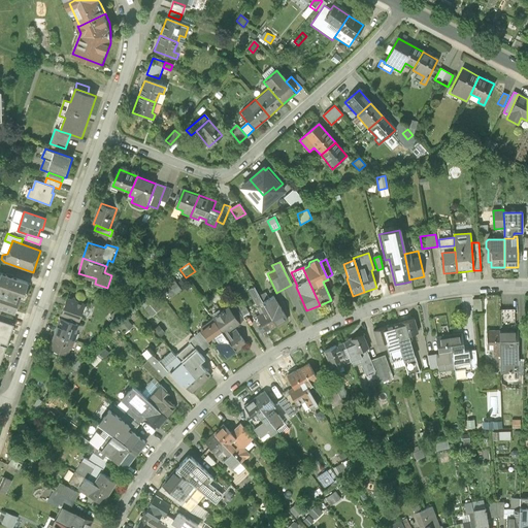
[(0,291),(22,299),(23,295),(26,296),(31,283),(0,271),(0,291)]
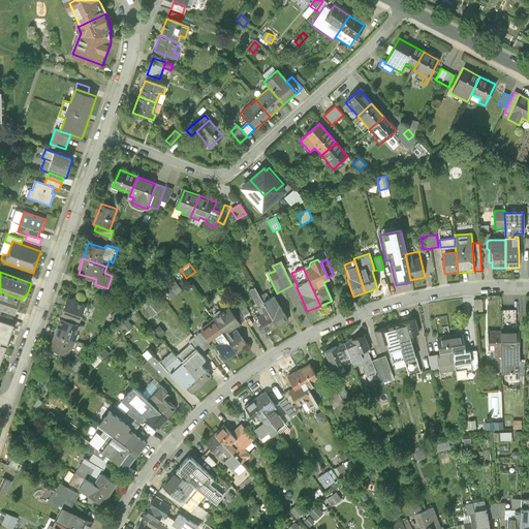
[(90,288),(79,284),(76,289),(89,293),(90,288)]
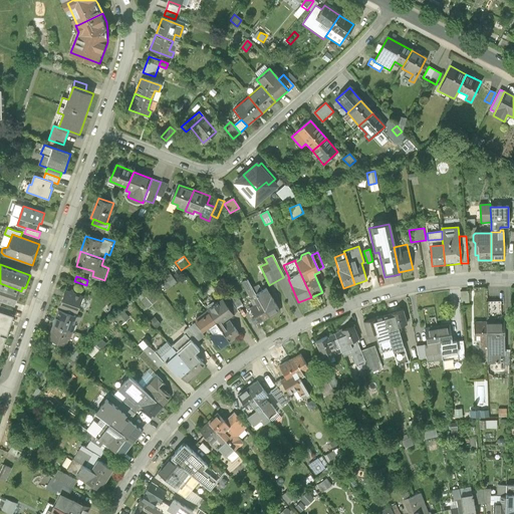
[(247,279),(241,282),(254,304),(250,307),(258,322),(270,316),(257,295),(253,288),(247,279)]
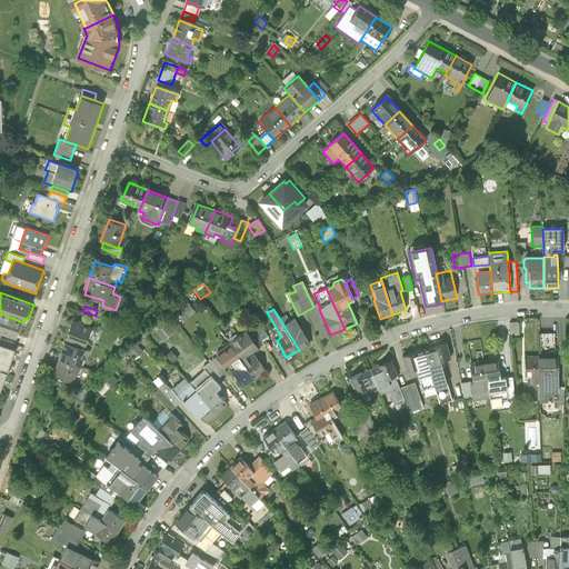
[(0,331),(2,332),(18,338),(23,322),(0,313),(0,331)]
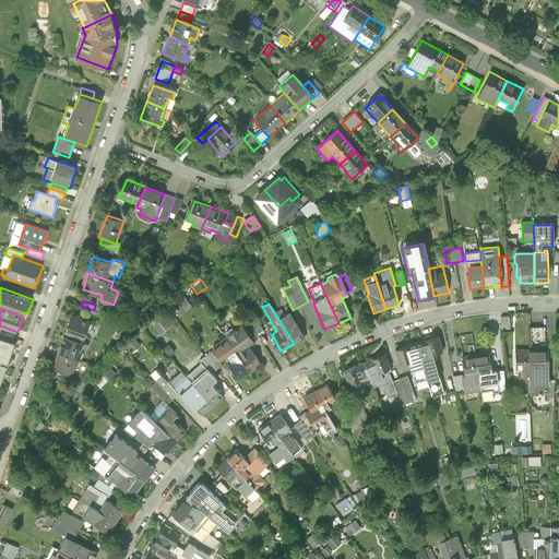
[(280,321),(286,317),(282,310),(275,313),(280,321)]
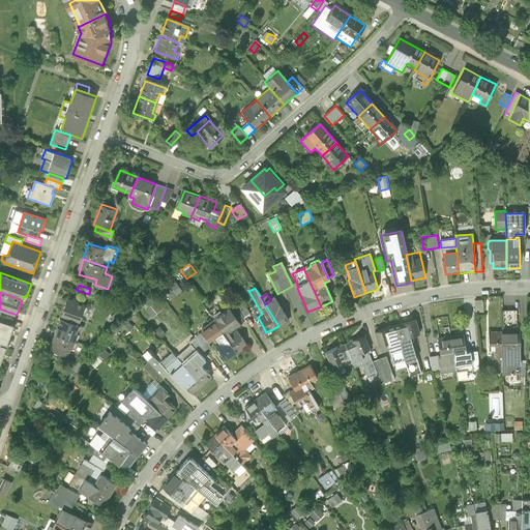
[(65,321),(61,319),(56,335),(77,343),(80,335),(78,334),(88,305),(68,298),(62,317),(66,319),(65,321)]
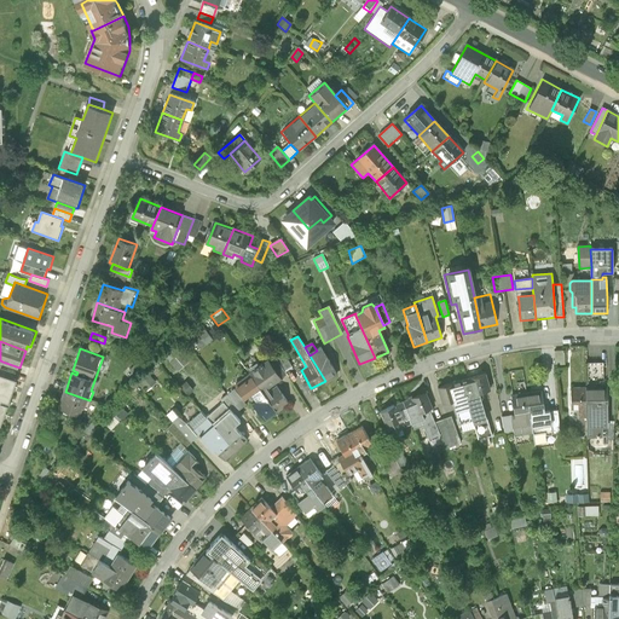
[(317,351),(310,356),(325,381),(337,374),(322,348),(317,351)]
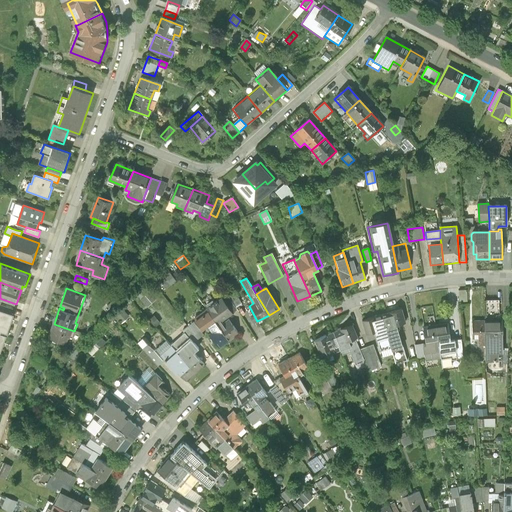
[(467,291),(458,291),(458,303),(468,303),(467,291)]
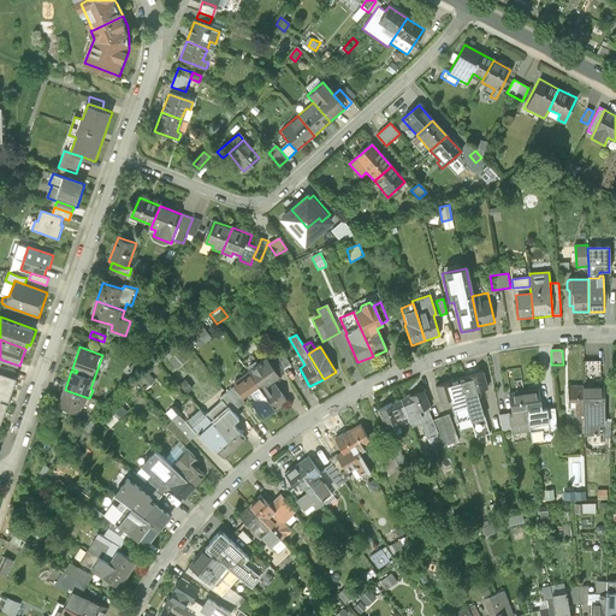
[(169,360),(178,371),(189,361),(181,351),(169,360)]
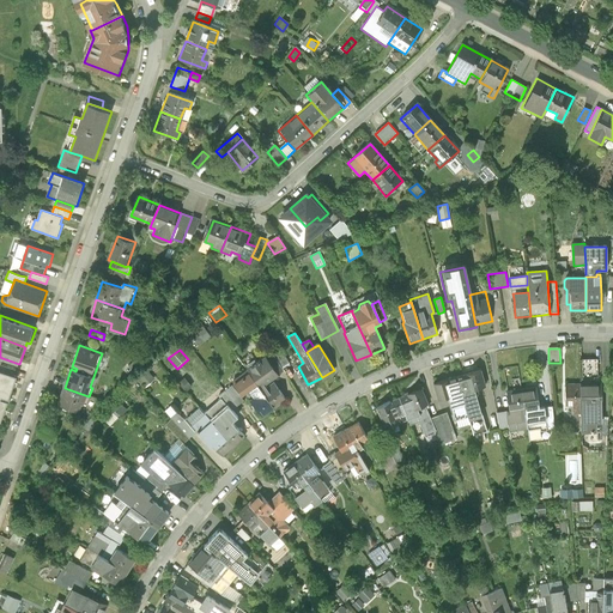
[(284,351),(275,356),(283,368),(291,364),(284,351)]
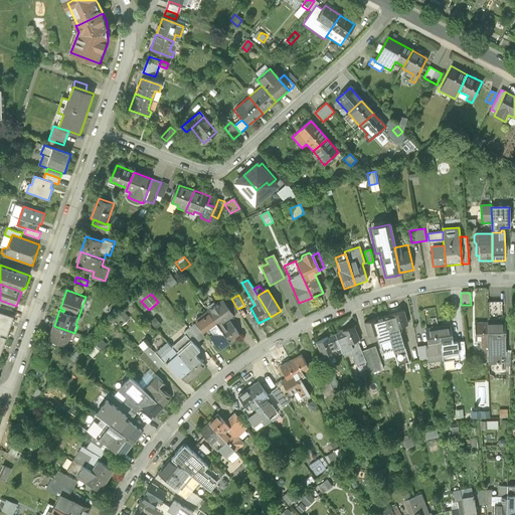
[(224,300),(209,311),(232,343),(241,336),(234,326),(228,330),(224,324),(236,316),(224,300)]
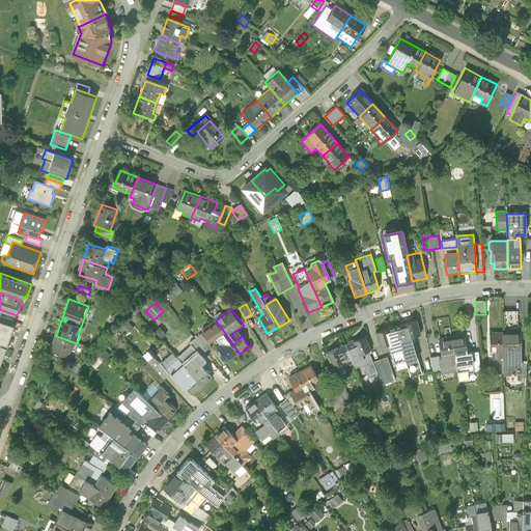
[(518,312),(504,313),(504,333),(519,333),(518,312)]
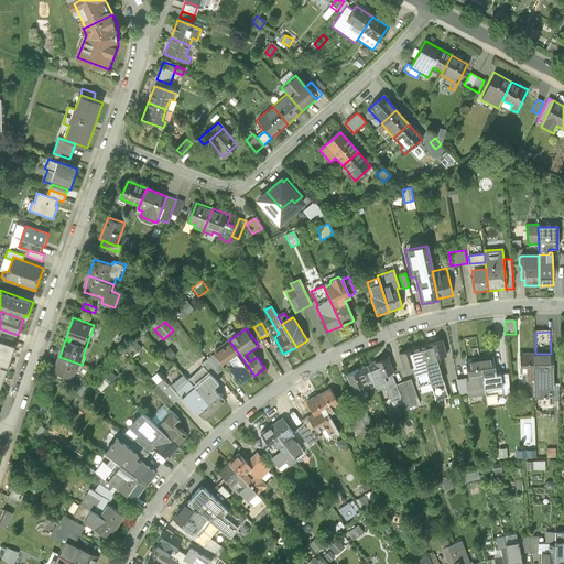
[(136,339),(127,348),(134,357),(143,349),(136,339)]
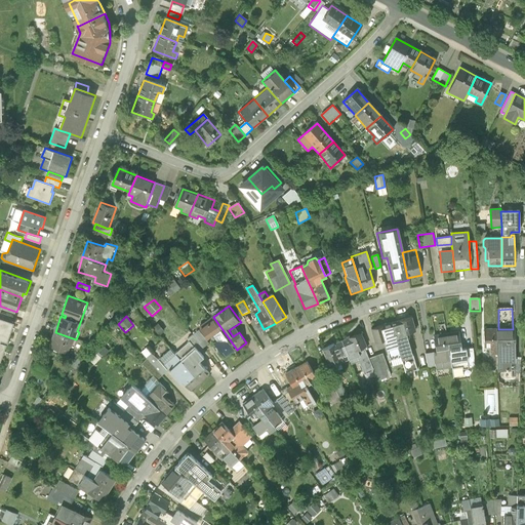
[(0,359),(1,360),(14,323),(0,317),(0,359)]
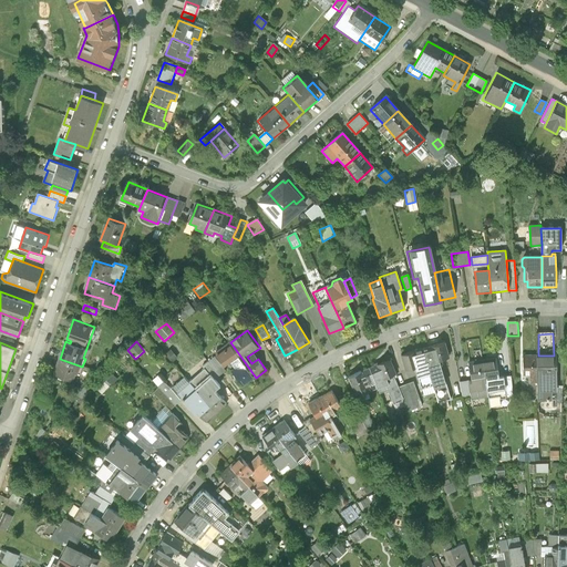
[(230,342),(216,352),(226,367),(232,363),(236,368),(233,370),(244,387),(256,378),(230,342)]
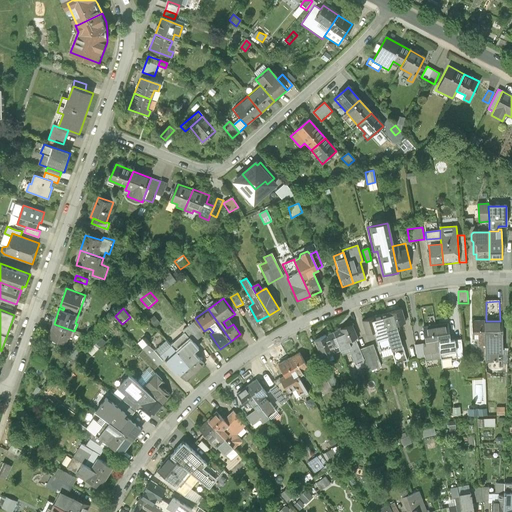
[(402,310),(381,316),(388,339),(395,365),(406,361),(396,327),(406,324),(402,310)]
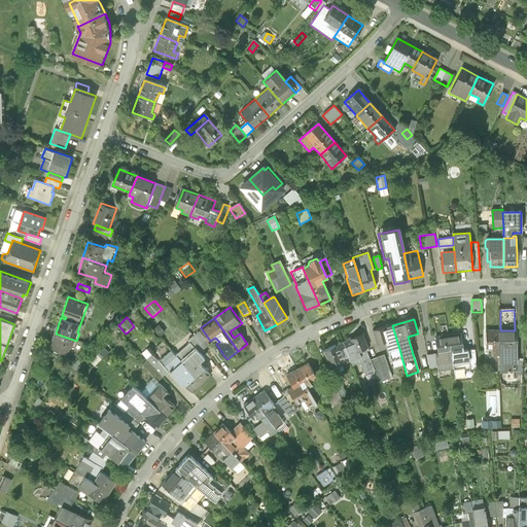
[(160,325),(155,329),(162,337),(166,332),(160,325)]
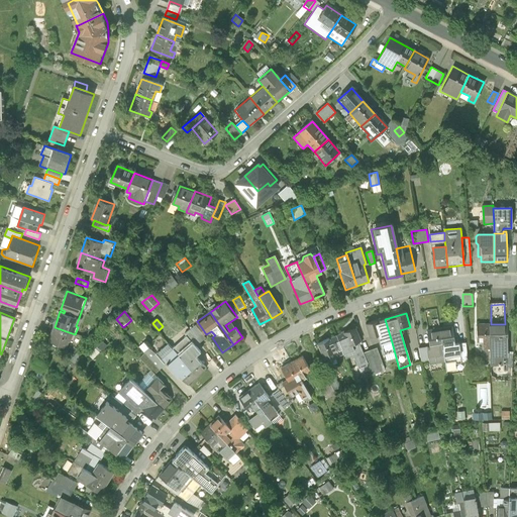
[(385,319),(365,324),(369,339),(378,336),(381,346),(392,342),(385,319)]
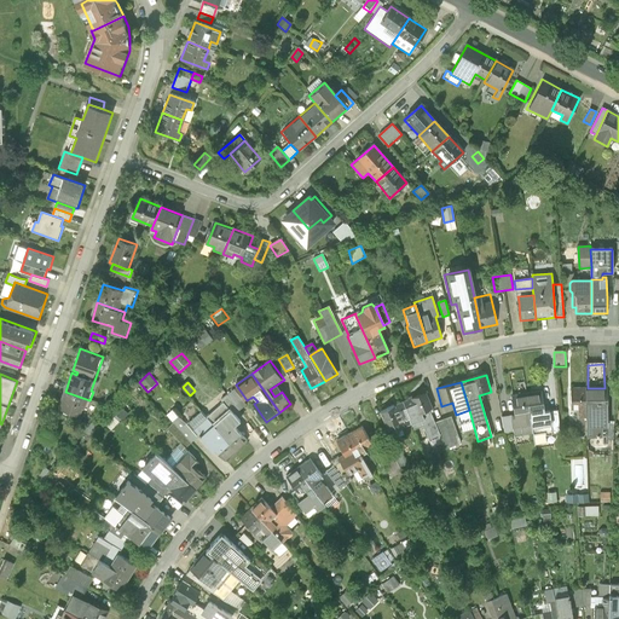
[(577,432),(585,432),(584,388),(571,388),(571,410),(577,410),(577,432)]
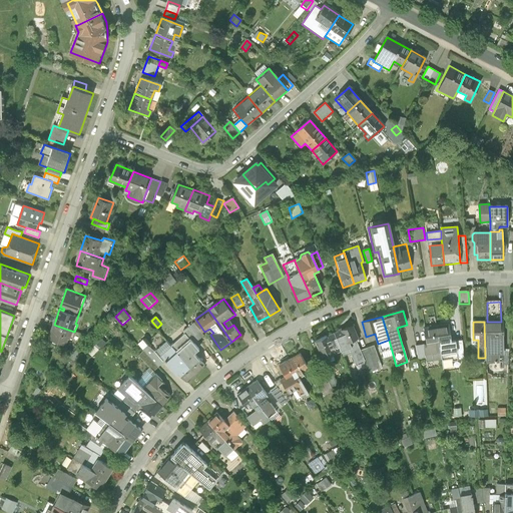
[(502,363),(503,363),(503,352),(503,322),(501,322),(487,322),(484,322),(485,358),(485,363),(502,363)]
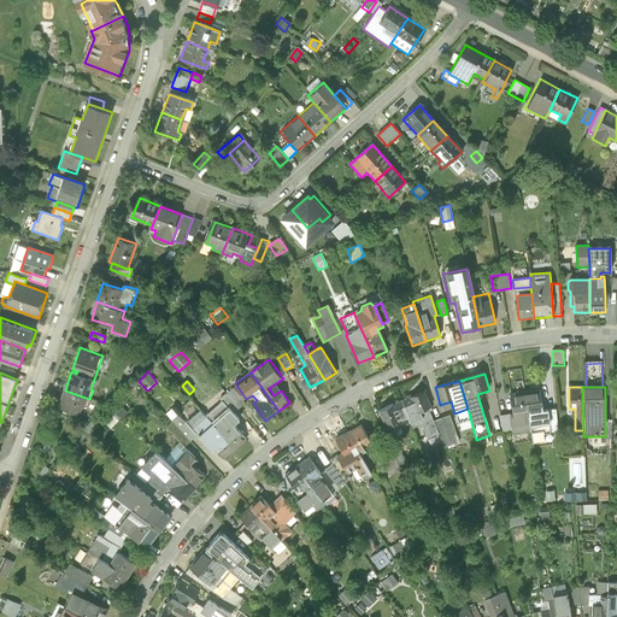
[(234,388),(221,399),(231,410),(234,412),(246,404),(234,388)]
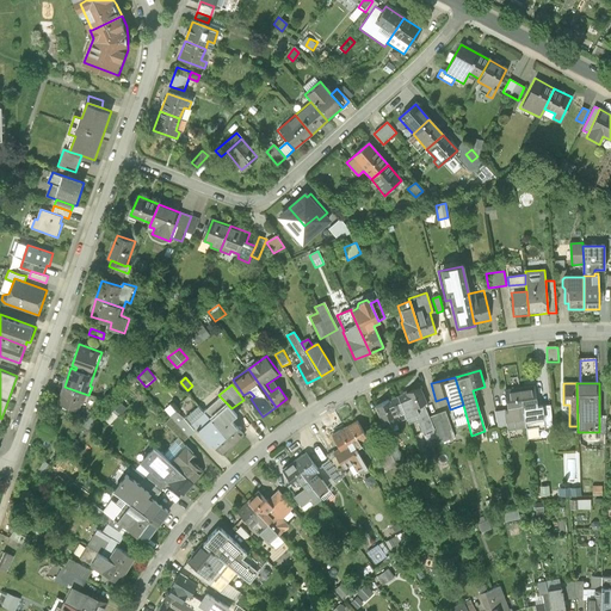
[(85,403),(88,395),(65,387),(57,403),(80,412),(82,403),(85,403)]
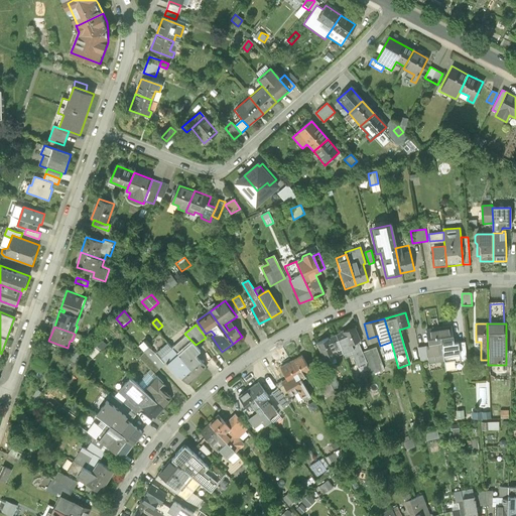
[(355,329),(336,336),(343,355),(351,352),(358,370),(366,367),(369,376),(384,370),(376,348),(363,353),(360,345),(361,344),(355,329)]
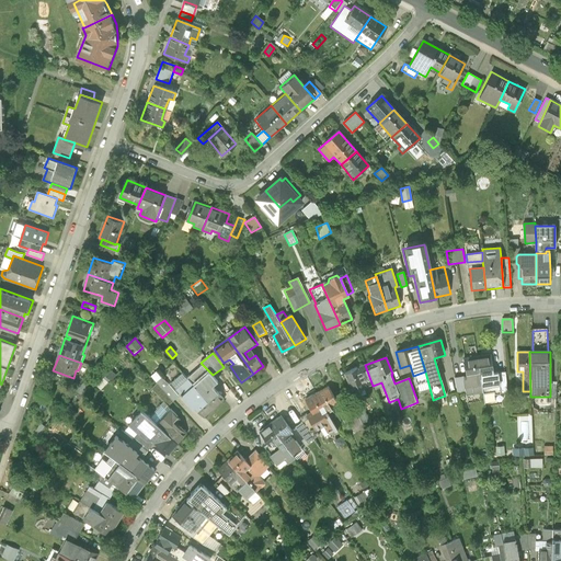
[(488,358),(477,359),(483,393),(483,397),(508,393),(505,373),(493,375),(491,366),(489,366),(488,358)]
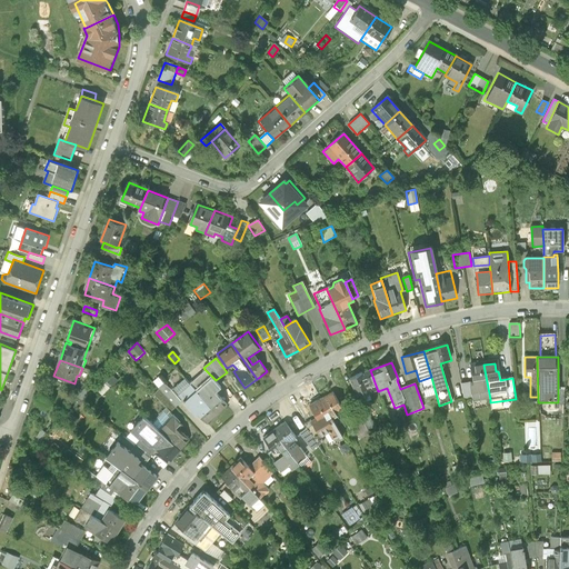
[(472,398),(472,402),(490,399),(483,365),(473,367),(475,375),(471,376),(472,383),(470,385),(472,398)]
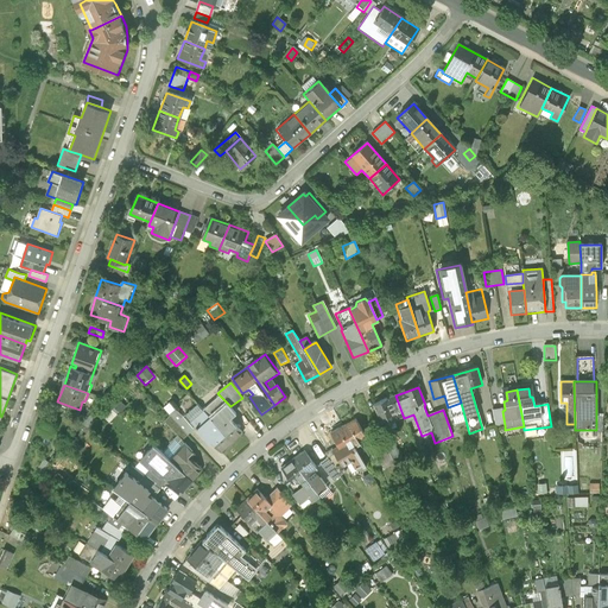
[(396,396),(373,405),(381,426),(404,418),(396,396)]
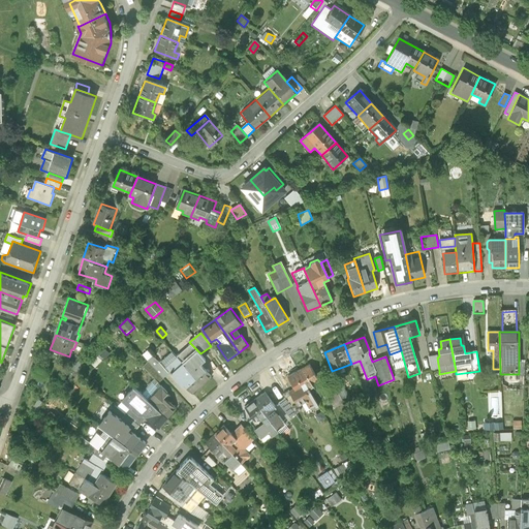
[(198,351),(184,364),(203,386),(212,377),(201,366),(208,362),(200,353),(198,351)]
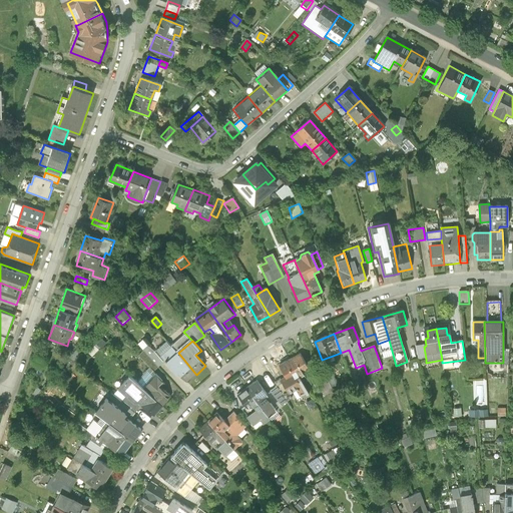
[(92,344),(85,351),(93,358),(99,350),(92,344)]
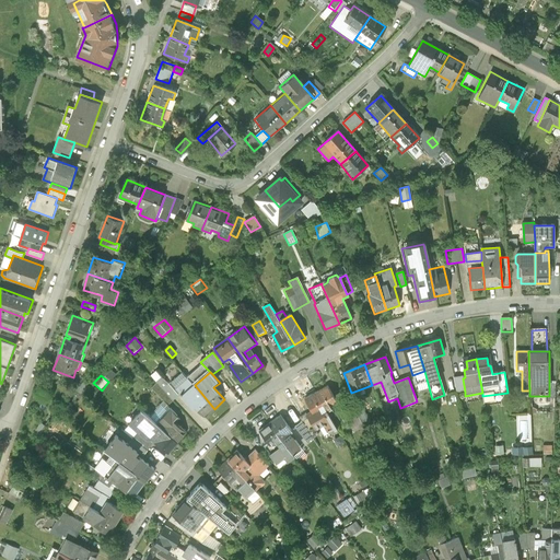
[(456,393),(465,392),(463,378),(463,377),(454,378),(456,393)]
